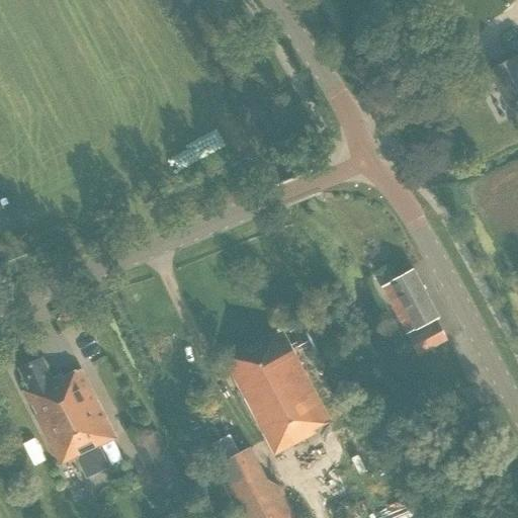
[(517,56),(492,70),(503,91),(501,92),(510,108),(517,103),(517,56)]
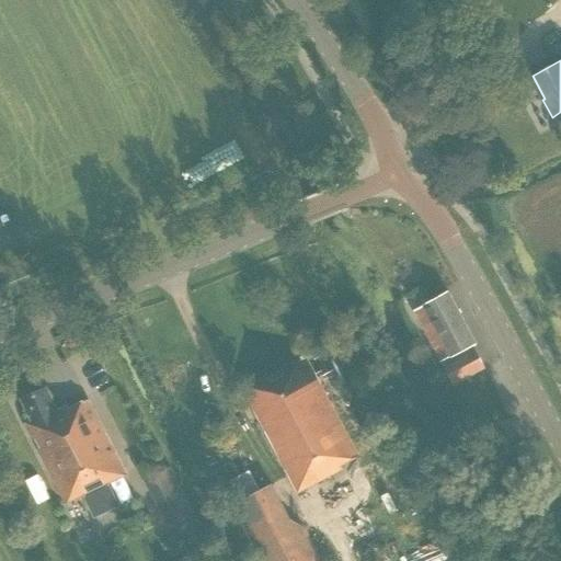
[(459,352),(476,343),(448,292),(414,310),(442,361),(450,356),(453,359),(444,365),(454,385),(484,368),(474,348),(461,355),(459,352)]
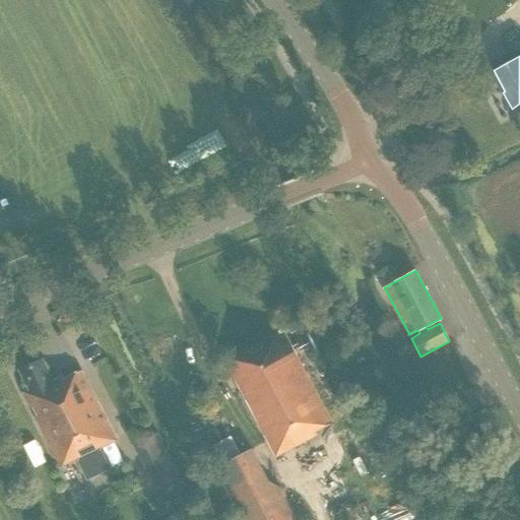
[(332,423),(294,350),(308,342),(301,328),(291,333),(298,343),(291,346),(282,329),(225,360),(276,457),(318,435),(316,431),(332,423)]
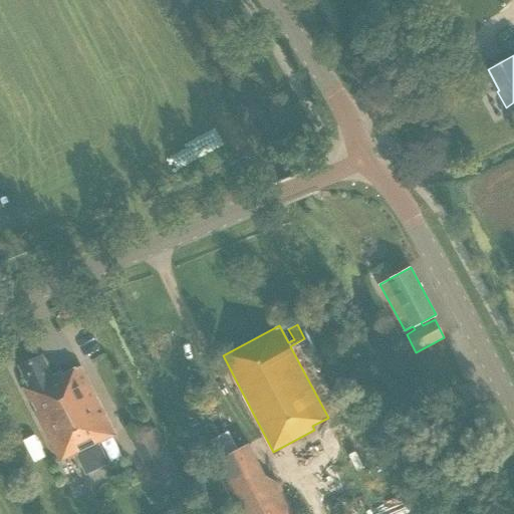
[(52,375),(43,356),(20,367),(28,386),(22,389),(30,405),(33,403),(36,410),(34,411),(60,461),(77,453),(87,472),(108,461),(98,442),(115,433),(80,365),(63,373),(62,371),(52,375)]
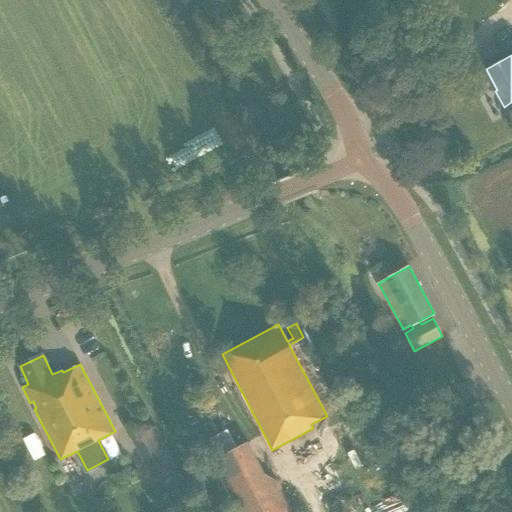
[(212,459),(239,511),(294,511),(278,482),(264,473),(247,441),(212,459)]
